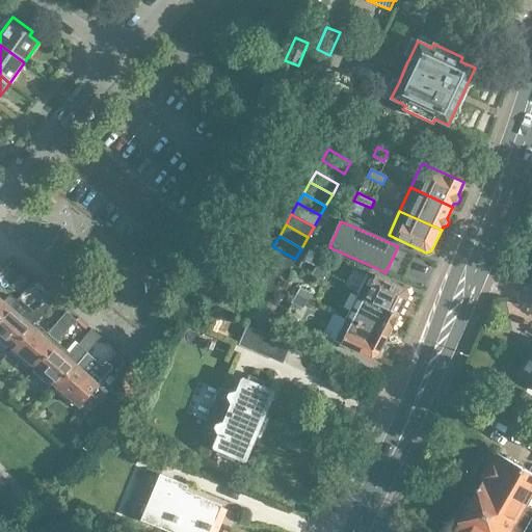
[(272,246),(267,258),(289,270),(295,259),(272,246)]
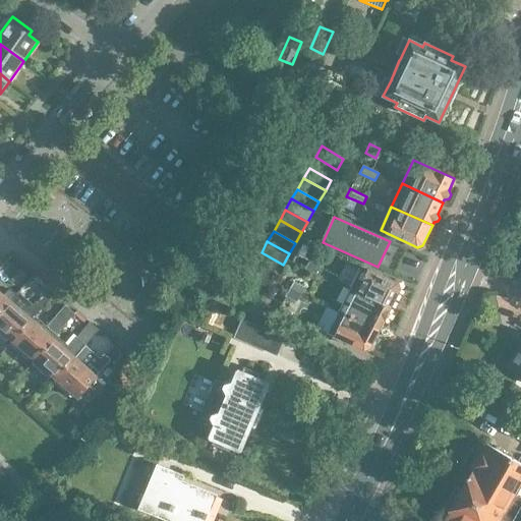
[(262,252),(255,262),(277,275),(283,265),(262,252)]
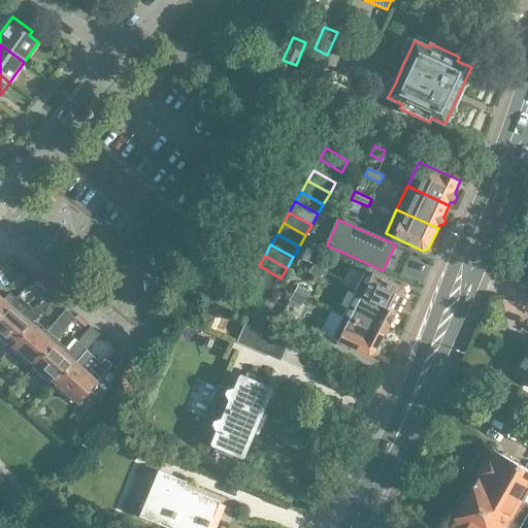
[(0,316),(11,304),(14,301),(13,300),(7,295),(4,298),(0,294),(0,271),(3,268),(0,264),(0,316)]
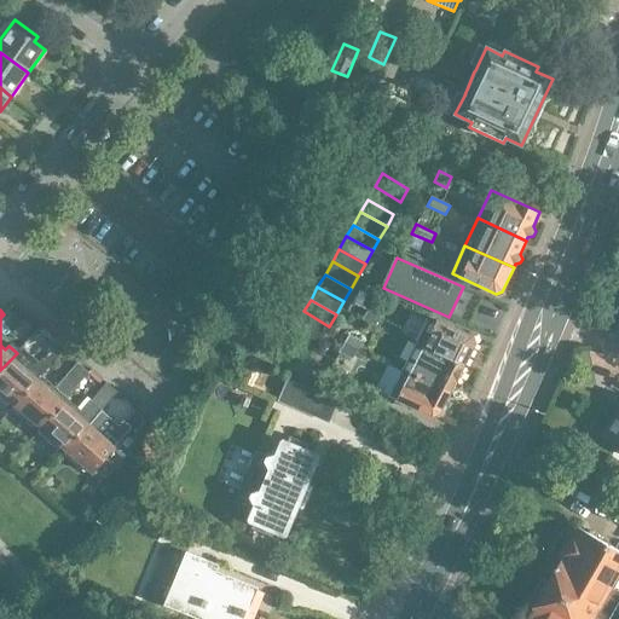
[(363,319),(376,325),(381,316),(368,310),(363,319)]
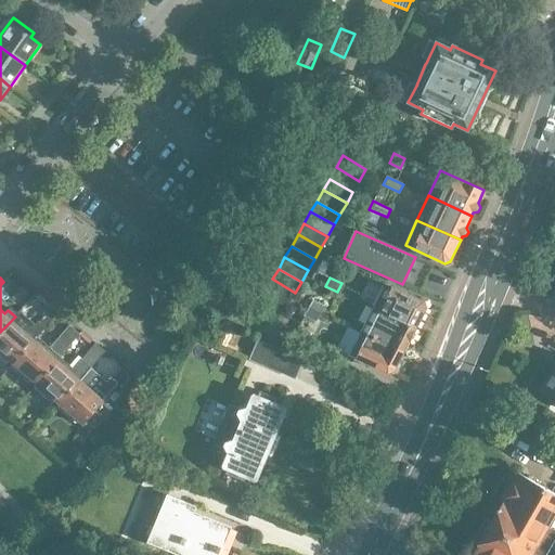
[(295,293),(272,280),(266,291),(289,304),(295,293)]
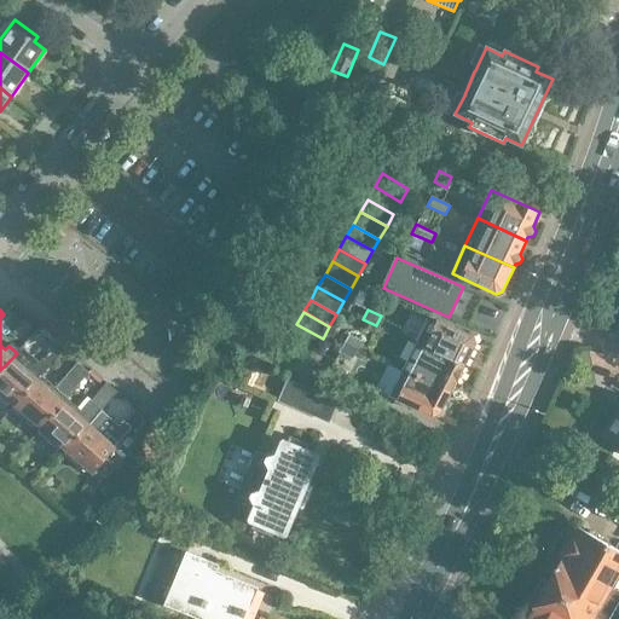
[(429,317),(416,343),(466,365),(476,343),(474,336),(429,317)]
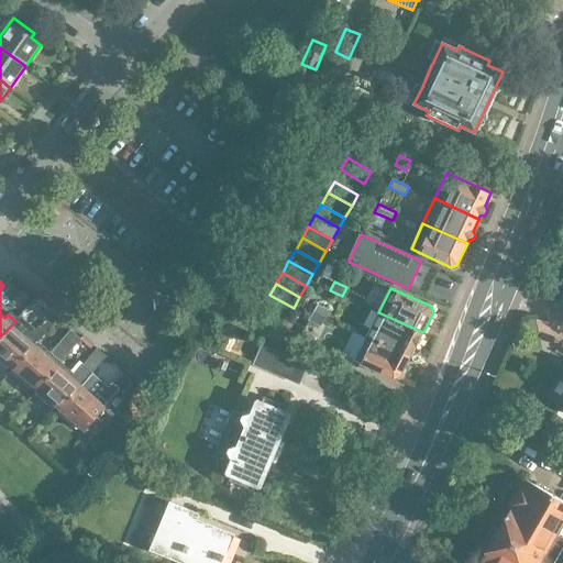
[(264,305),(287,319),(294,308),(269,295),(264,305)]
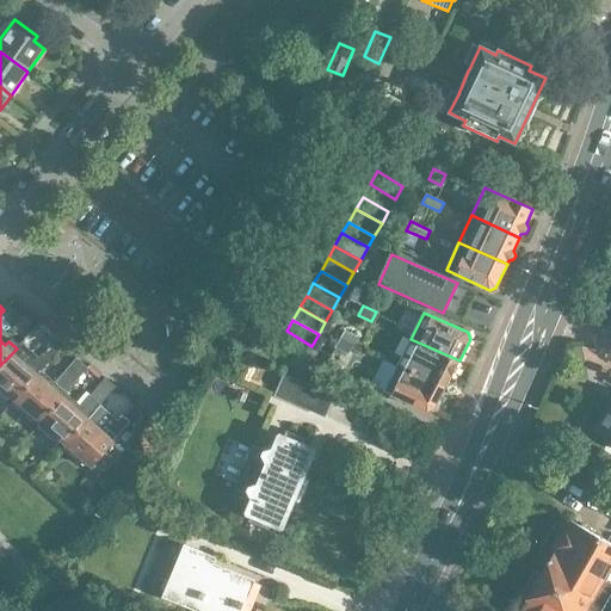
[(345,329),(340,338),(353,345),(357,337),(345,329)]
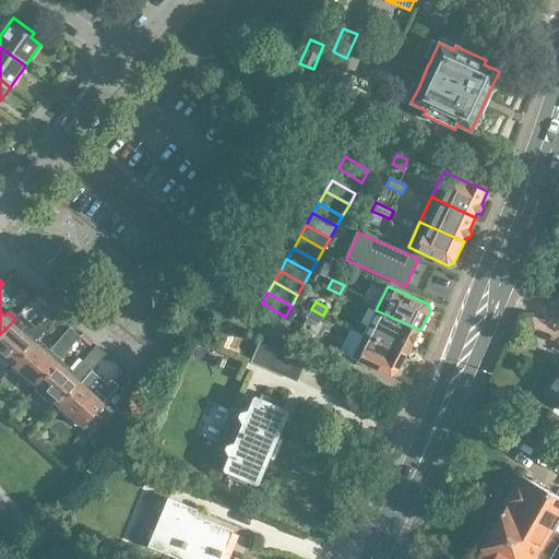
[(318,324),(319,322),(323,316),(311,309),(307,318),(318,324)]
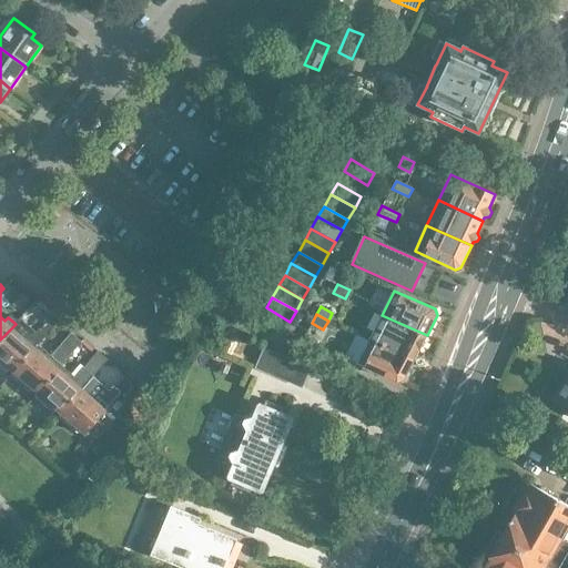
[(382,315),(369,338),(415,358),(427,335),(382,315)]
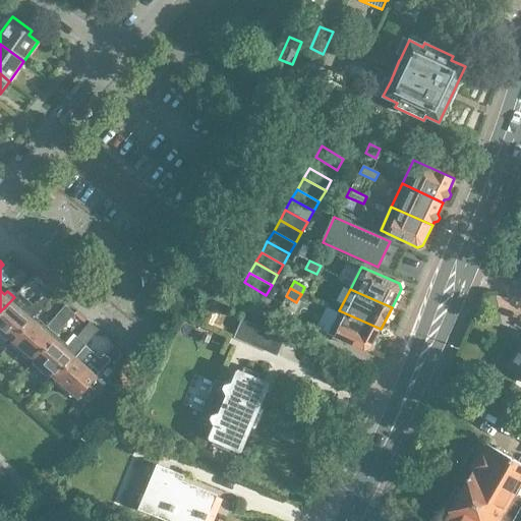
[(0,329),(12,341),(13,341),(33,320),(49,300),(42,294),(29,309),(24,312),(11,300),(0,311),(0,329)]
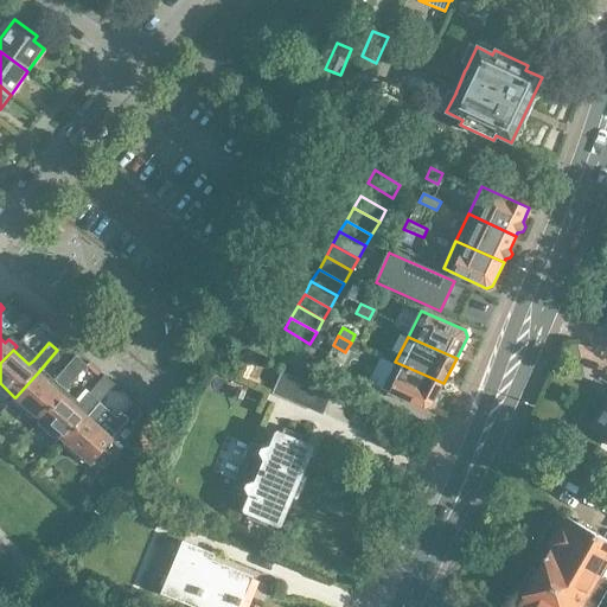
[(40,419),(63,394),(87,366),(87,365),(76,356),(51,383),(38,372),(16,397),(13,400),(27,413),(31,410),(40,419)]
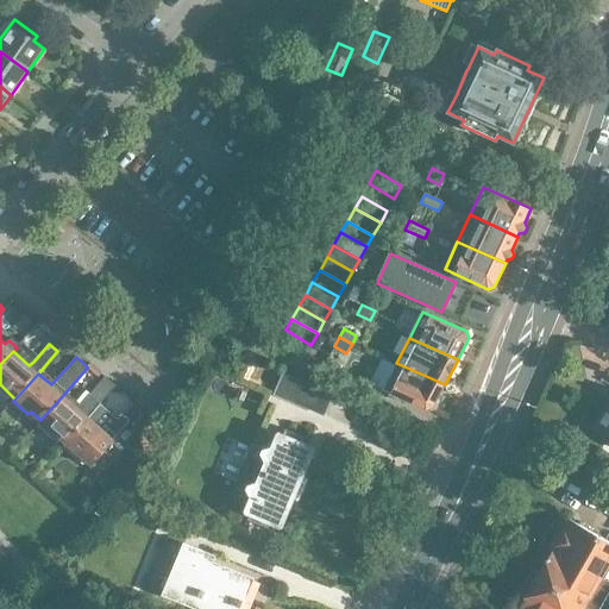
[(445,384),(396,363),(383,389),(414,403),(431,410),(432,409),(437,408),(440,401),(438,397),(445,384)]
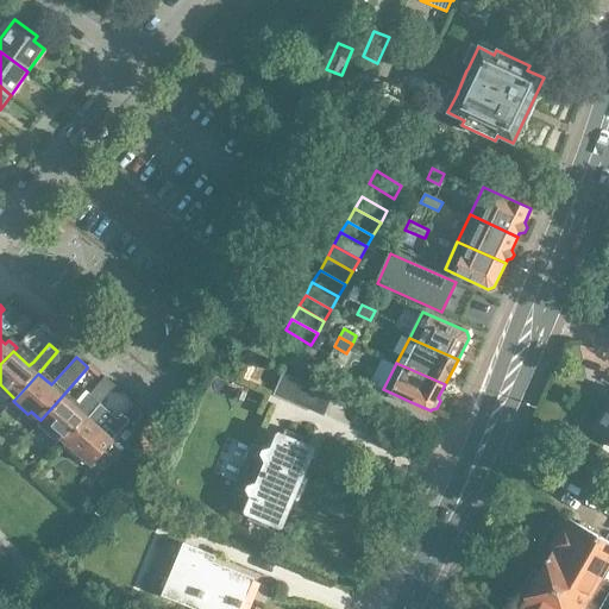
[(275,396),(324,416),(333,394),(284,374),(275,396)]
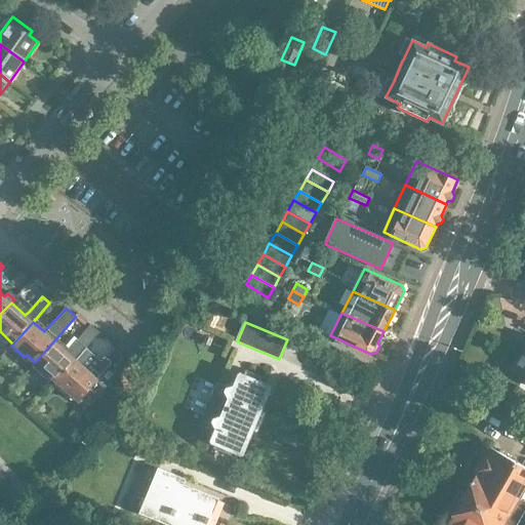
[(47,374),(56,381),(76,359),(98,331),(91,325),(68,352),(54,340),(35,362),(33,365),(45,376),(47,374)]
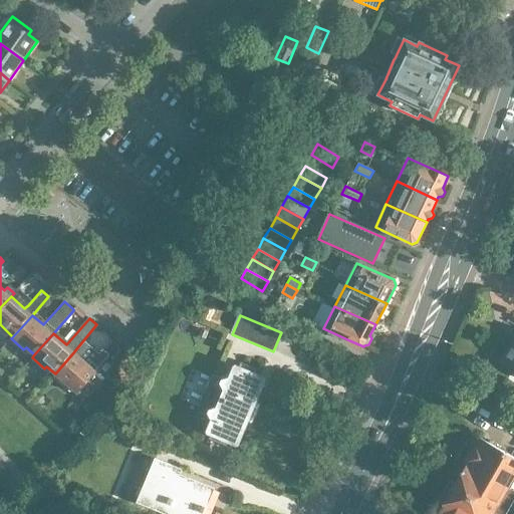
[(513,341),(500,362),(513,370),(513,341)]
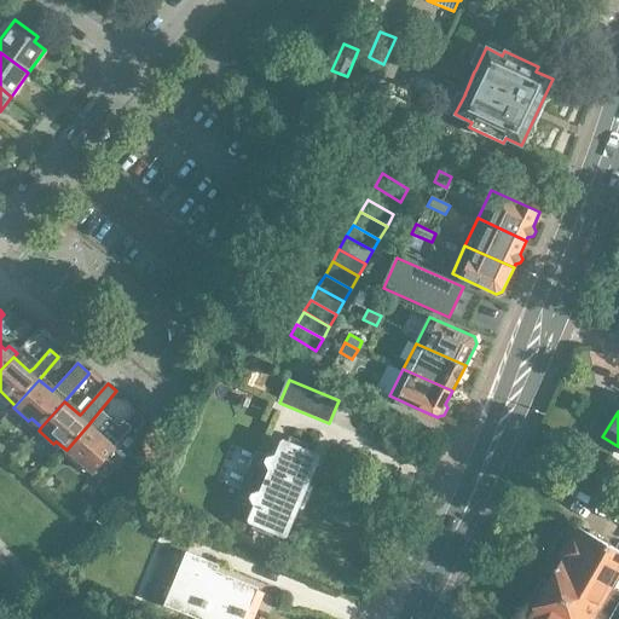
[(90,423),(67,450),(64,452),(79,466),(81,462),(92,472),(97,468),(105,476),(125,455),(114,446),(119,441),(110,434),(106,439),(90,423)]
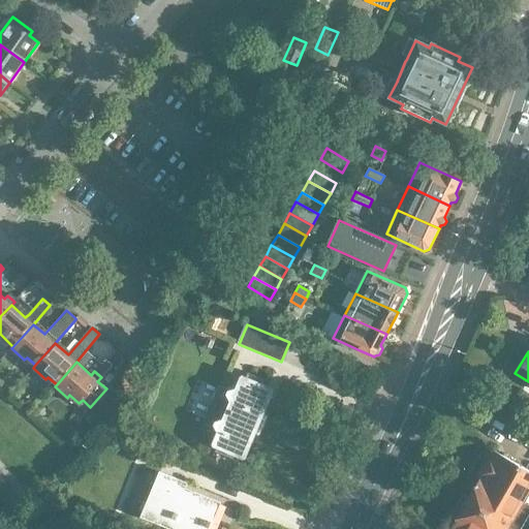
[(265,408),(267,400),(266,397),(271,383),(248,374),(241,390),(229,395),(220,391),(207,422),(217,426),(221,436),(215,453),(238,462),(243,449),(248,447),(251,439),(249,436),(259,410),(265,408)]
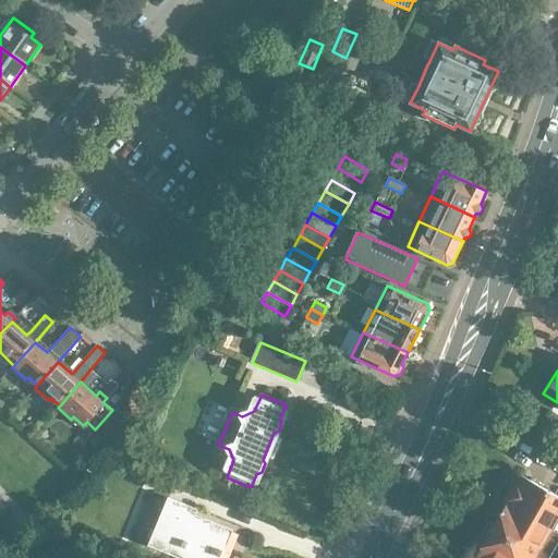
[(557,497),(525,480),(511,506),(554,529),(557,521),(557,497)]
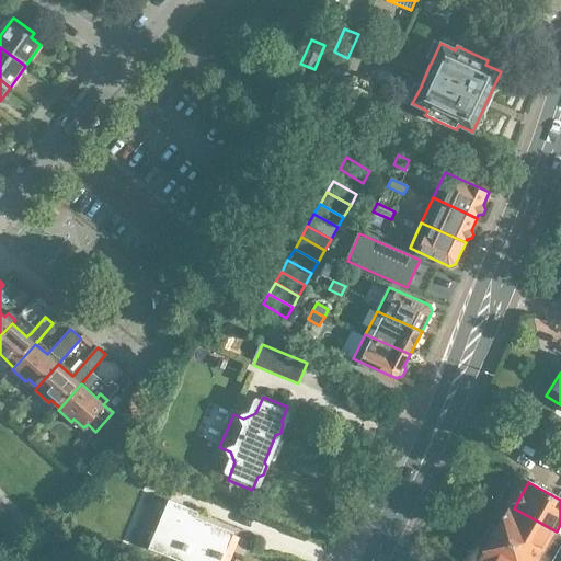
[(196,517),(198,512),(169,501),(149,549),(179,560),(222,560),(235,533),(196,517)]
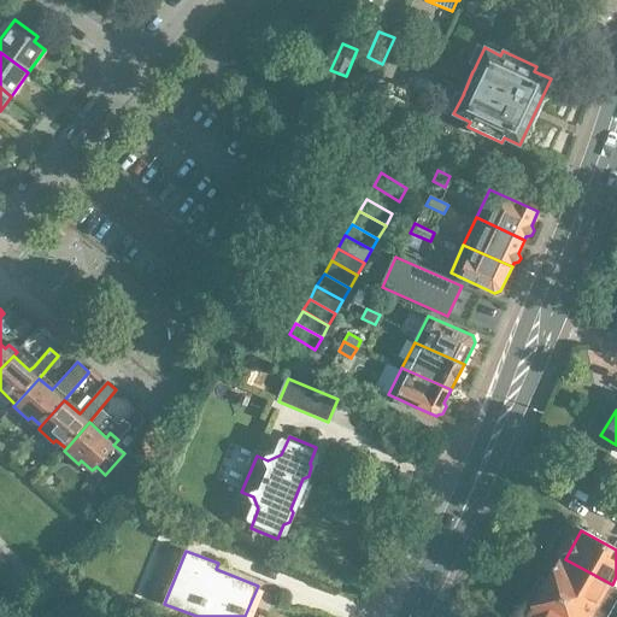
[(559,558),(544,586),(594,616),(612,585),(565,559),(564,560),(559,558)]
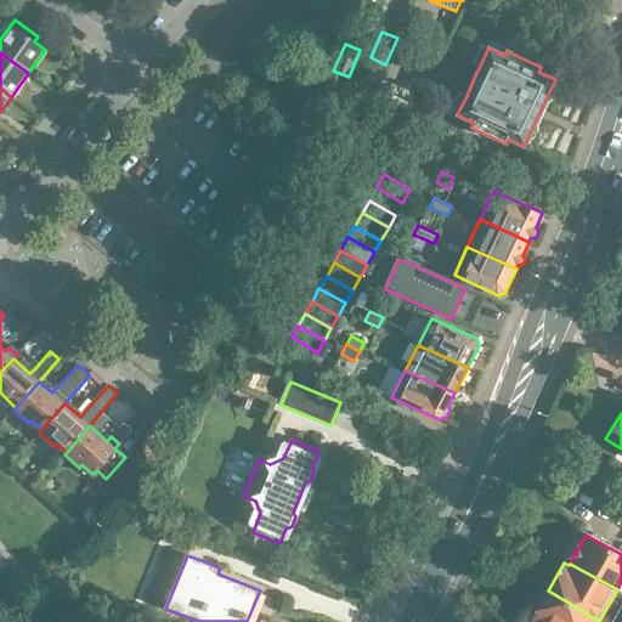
[(600,621),(599,621),(548,591),(530,621),(600,621)]
